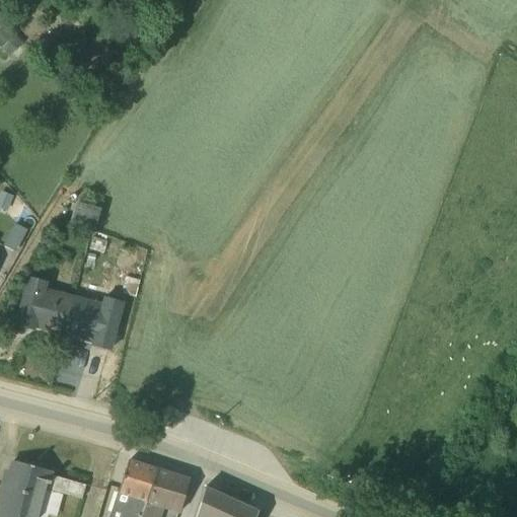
[(0,40),(12,53),(24,40),(0,15),(0,40)]
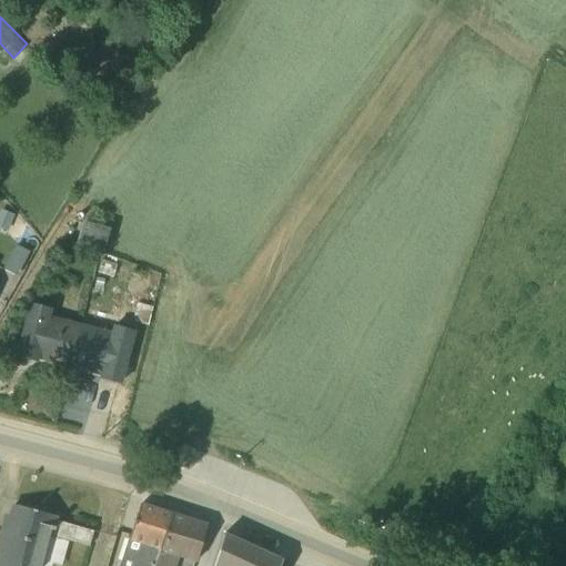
[(2,208),(0,212),(0,225),(9,229),(16,213),(2,208)]
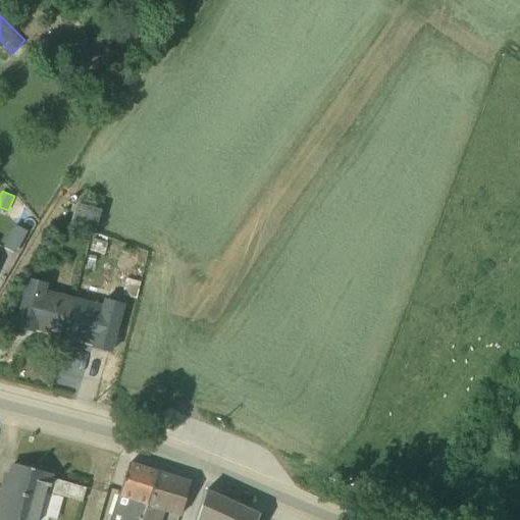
[(100,218),(104,200),(78,195),(74,213),(100,218)]
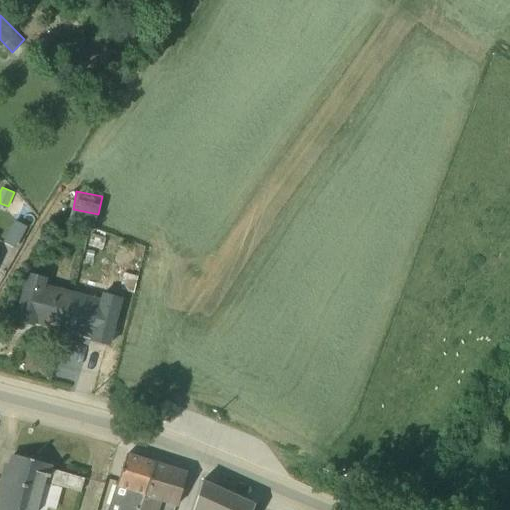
[(28,227),(15,220),(4,241),(17,248),(28,227)]
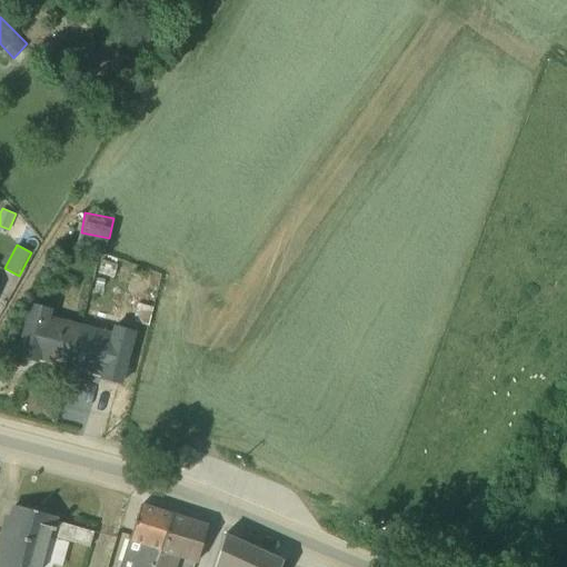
[(30,301),(16,354),(37,359),(38,358),(71,367),(82,322),(51,315),(52,307),(45,305),(46,300),(33,296),(31,301),(30,301)]
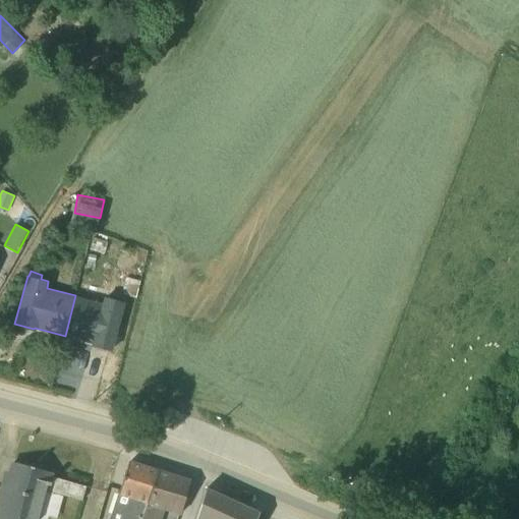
[(75,295),(65,336),(94,344),(94,345),(110,349),(111,346),(122,349),(135,297),(122,293),(120,301),(104,297),(102,302),(75,295)]
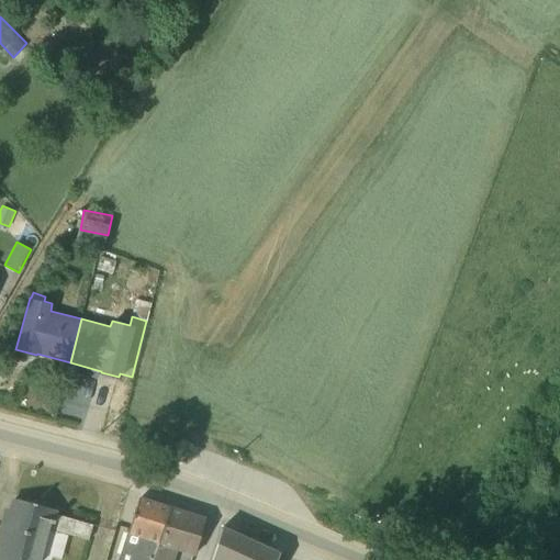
[(43,559),(57,508),(11,496),(8,506),(6,506),(0,524),(0,559),(43,559)]
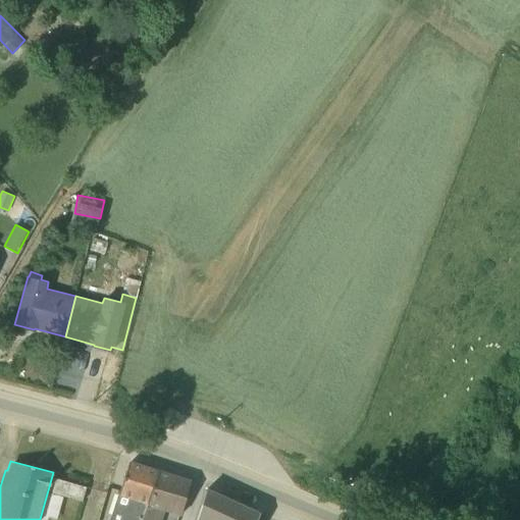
[(130,462),(110,519),(141,519),(159,471),(130,462)]
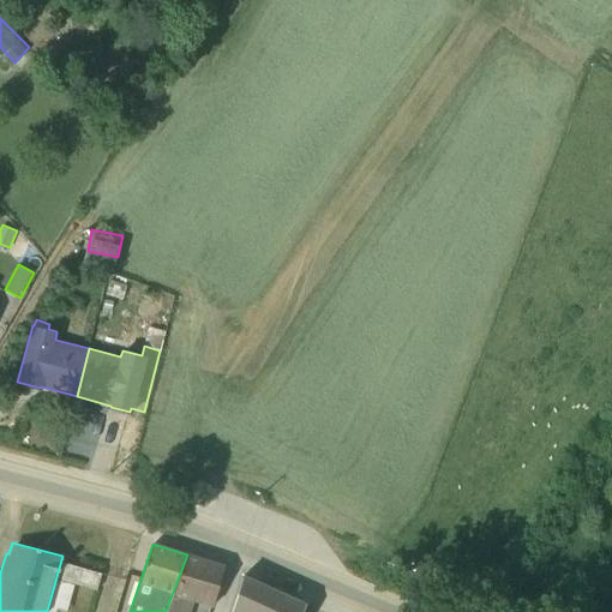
[(225,567),(223,567),(187,555),(166,611),(187,611),(192,598),(214,605),(225,567)]
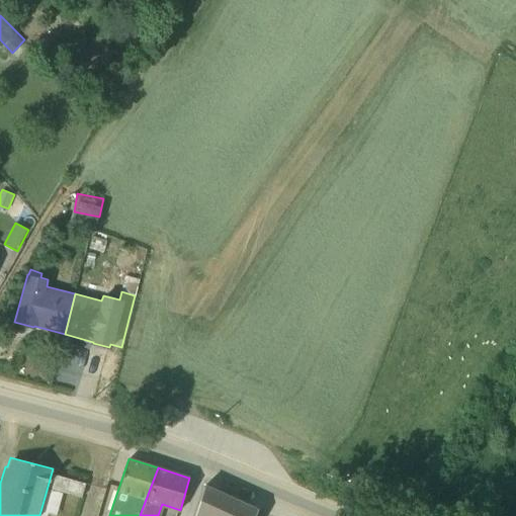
[(52,474),(41,510),(57,514),(63,492),(81,497),(85,483),(52,474)]
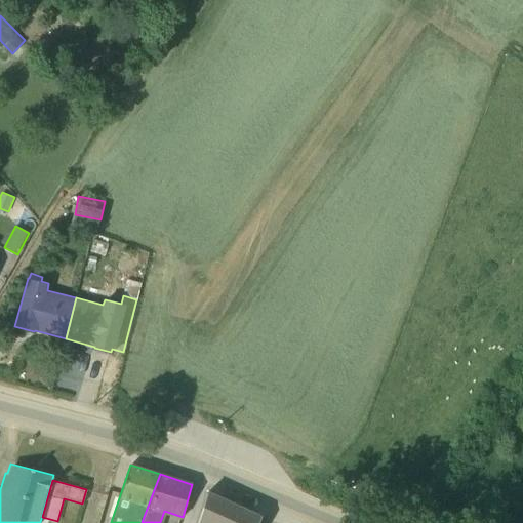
[(235,522),(241,507),(207,492),(198,521),(202,522),(235,522)]
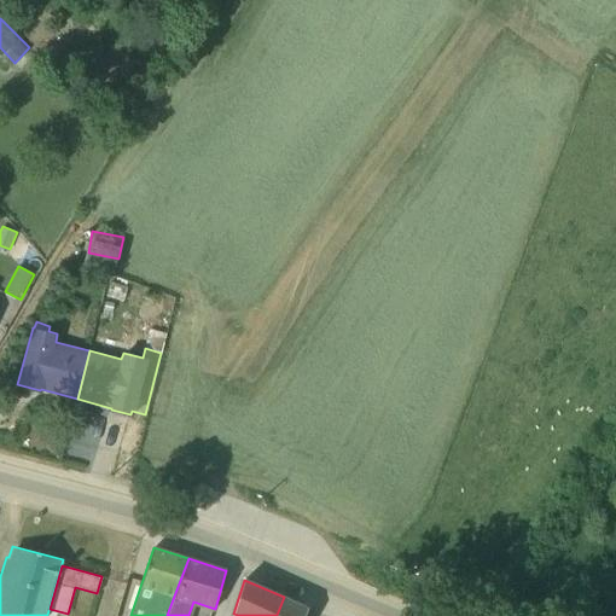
[(303,615),(307,609),(284,597),(277,615),(303,615)]
